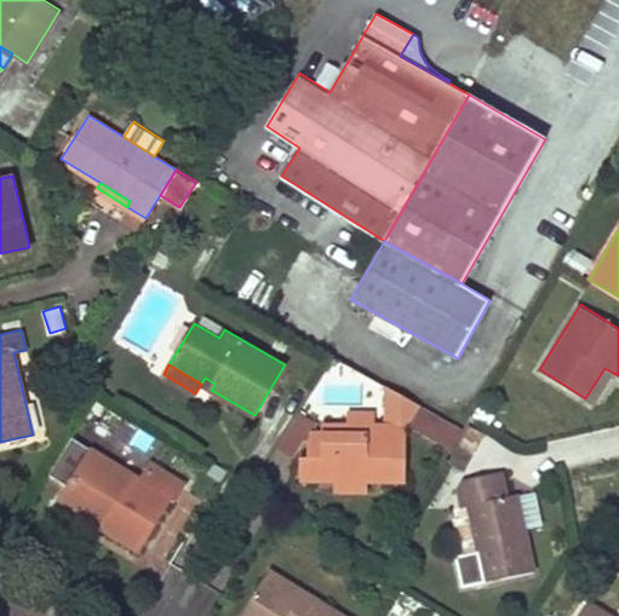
[(613,373),(605,368),(585,398),(594,404),(613,373)]
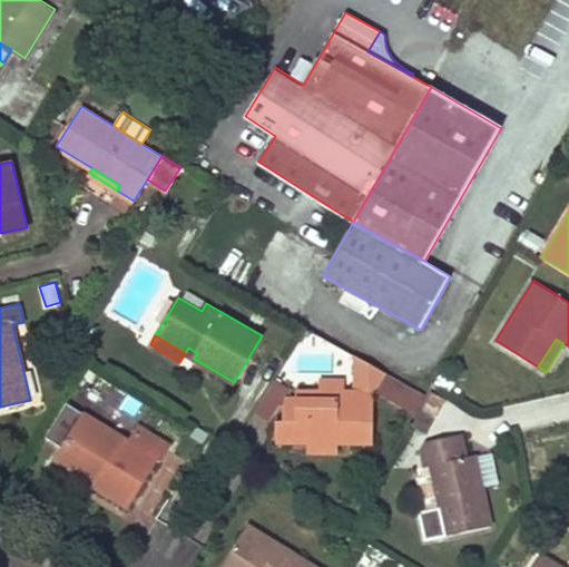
[(188,348),(185,353),(194,359),(197,353),(188,348)]
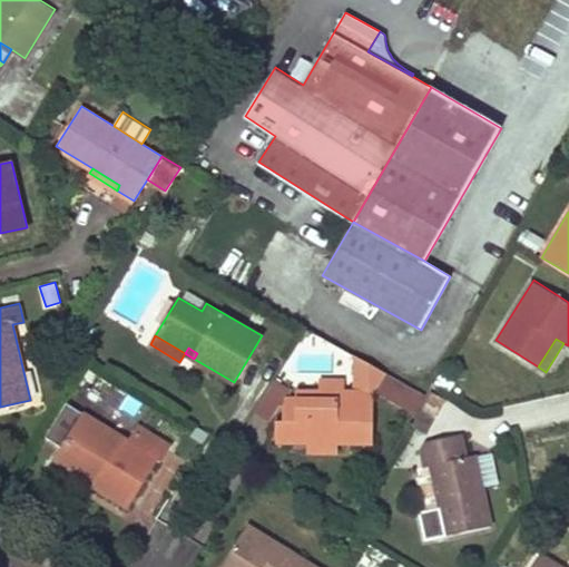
[(455,380),(441,372),(435,381),(449,390),(455,380)]
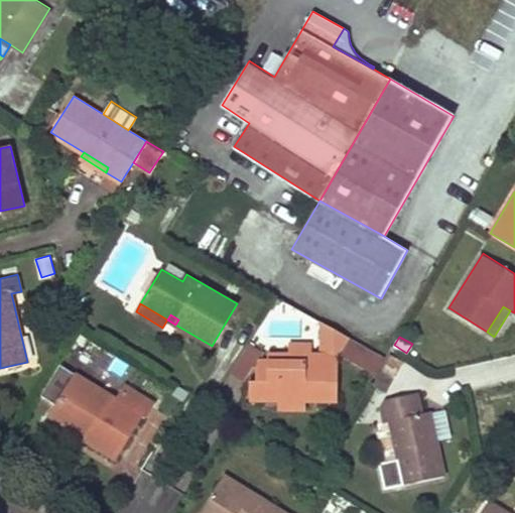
[(336,352),(337,338),(317,338),(316,352),(336,352)]
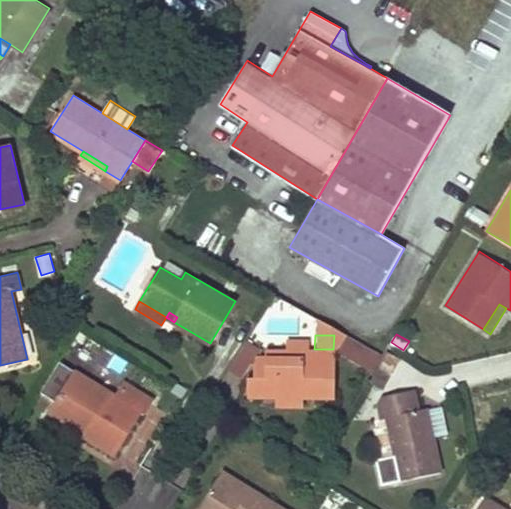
[(266,364),(255,364),(255,377),(248,376),(248,395),(277,395),(278,391),(302,391),(302,396),(303,396),(335,396),(336,350),(304,350),(304,340),(267,339),(266,356),(266,364)]
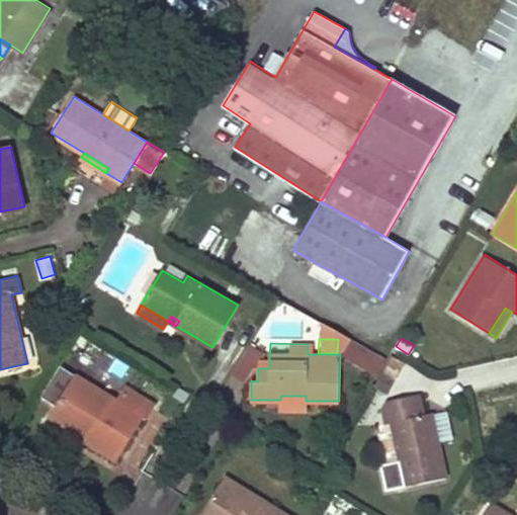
[(410,355),(394,346),(386,359),(380,368),(397,377),(410,355)]
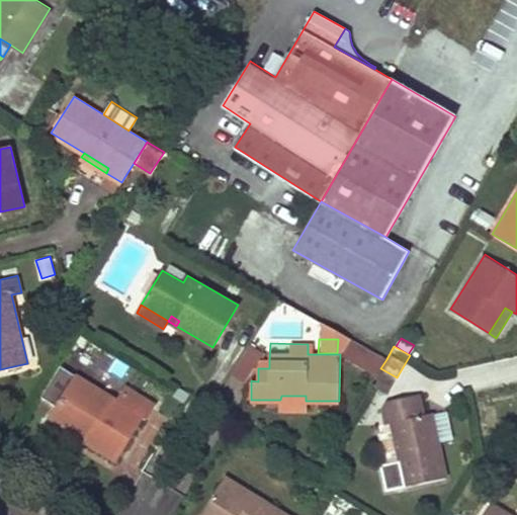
[(269,360),(261,360),(258,368),(269,368),(269,360)]
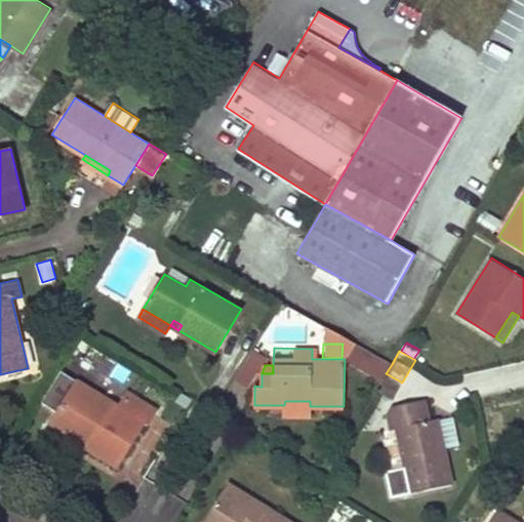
[(402,383),(386,373),(378,387),(395,396),(402,383)]
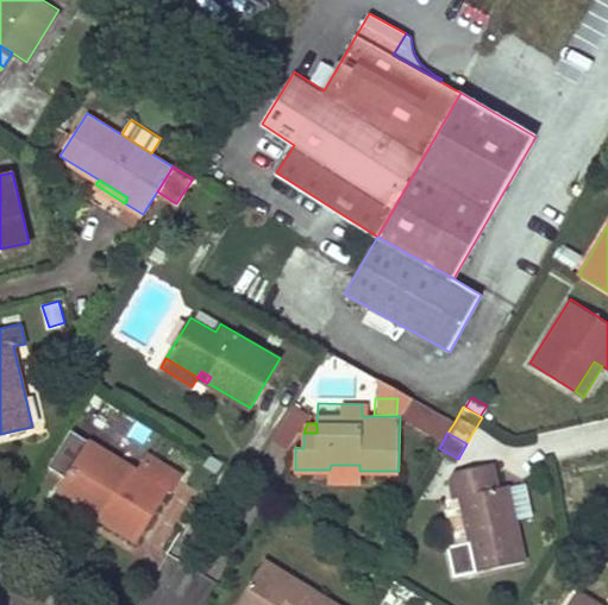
[(68,477),(110,502),(102,515),(100,517),(137,539),(168,489),(171,490),(182,473),(149,453),(139,470),(91,440),(68,477)]
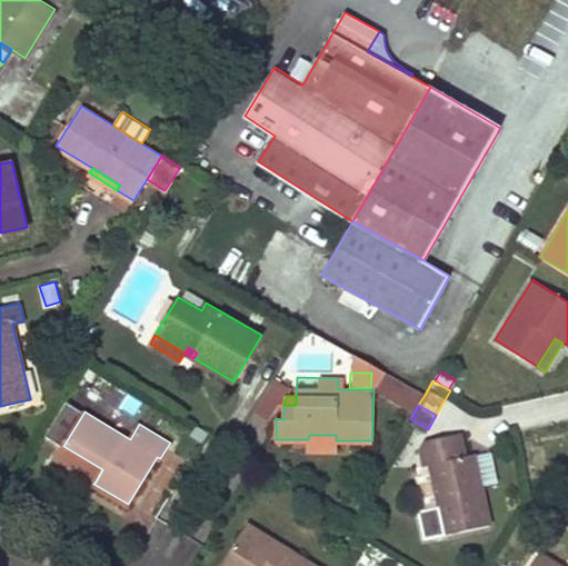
[(430,464),(446,534),(490,524),(481,483),(475,453),(466,455),(460,432),(427,439),(421,447),(425,465),(430,464)]
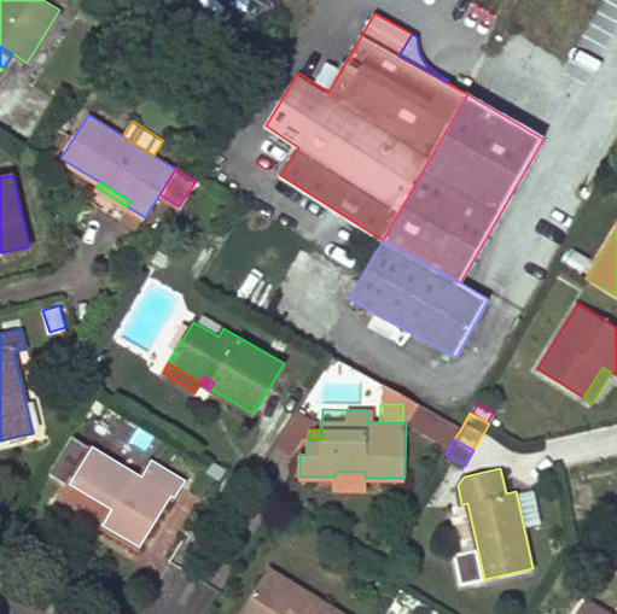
[(365,472),(336,472),(335,477),(335,486),(366,486),(366,478),(365,478),(365,472)]
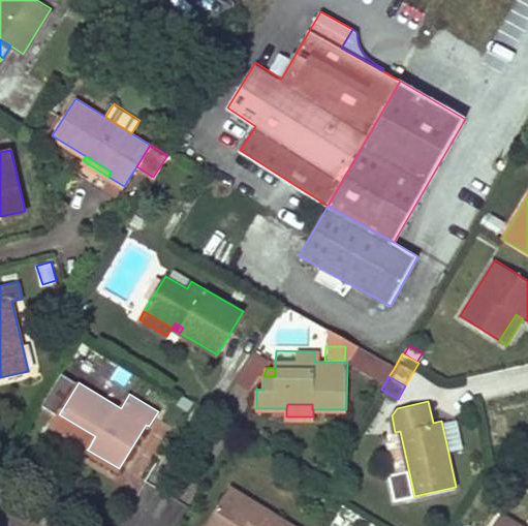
[(95,436),(59,414),(53,425),(89,447),(95,436)]
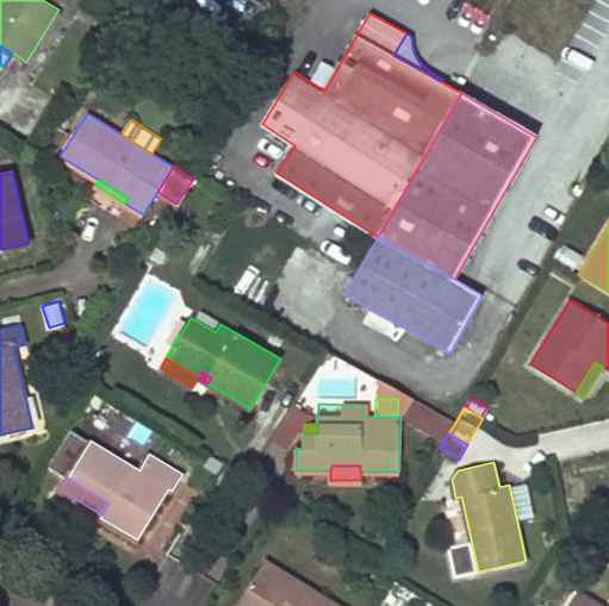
[(527,516),(520,482),(509,485),(516,517),(527,516)]
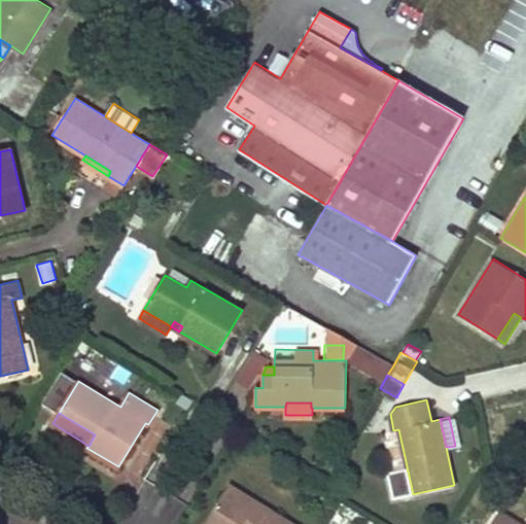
[(500,472),(493,467),(485,481),(492,485),(500,472)]
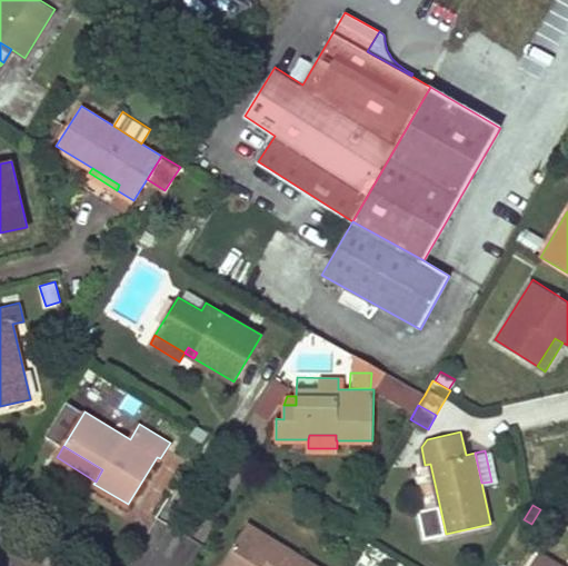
[(272,549),(278,540),(247,522),(242,530),(272,549)]
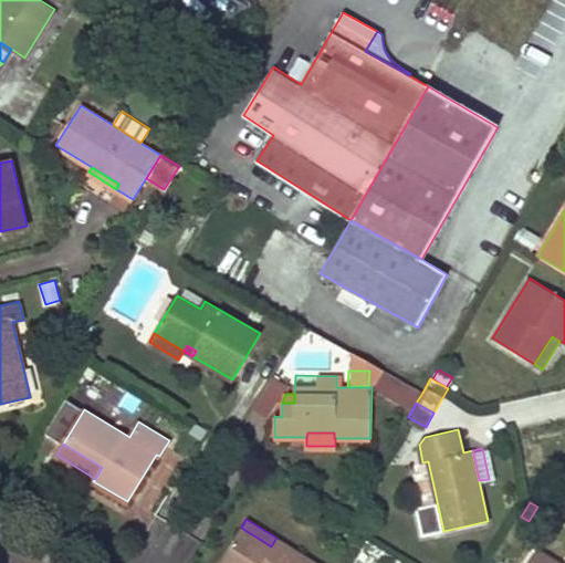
[(271,546),(241,528),(219,562),(317,562),(276,538),(271,546)]
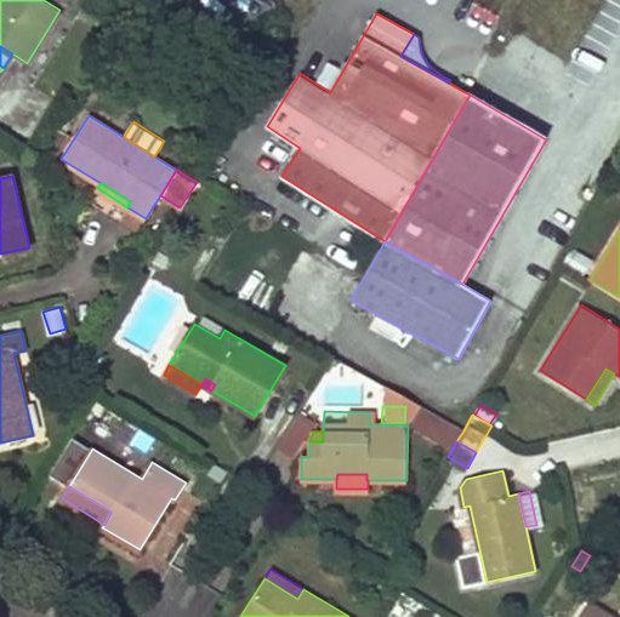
[(578,616),(616,616),(589,600),(578,616)]
